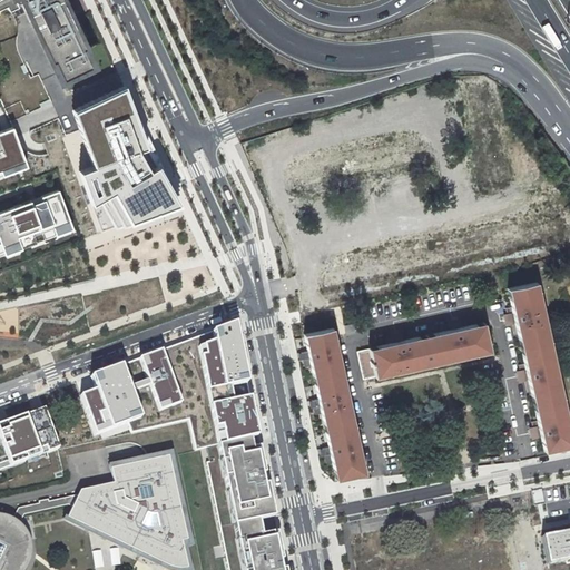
[(0,0),(0,6),(13,0),(16,6),(22,2),(51,62),(53,61),(62,80),(89,67),(81,49),(84,48),(80,40),(85,38),(76,17),(74,10),(72,11),(67,0),(0,0)]
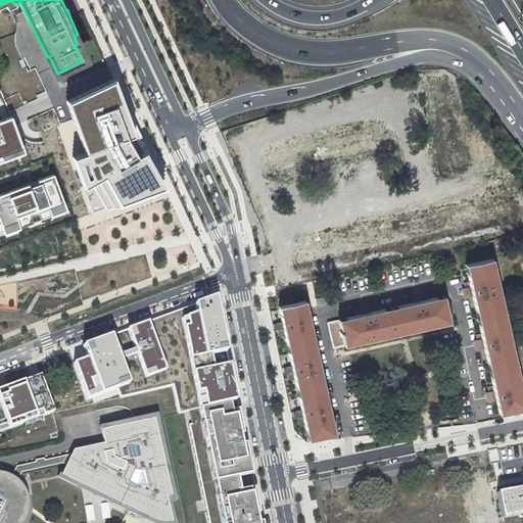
[(73,157),(93,215),(164,188),(114,79),(66,102),(69,110),(86,152),(73,157)]
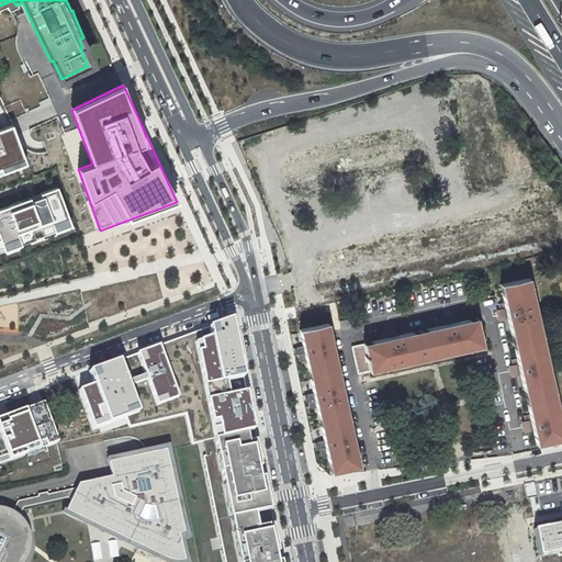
[(0,130),(0,173),(26,165),(17,137),(12,125),(0,130)]
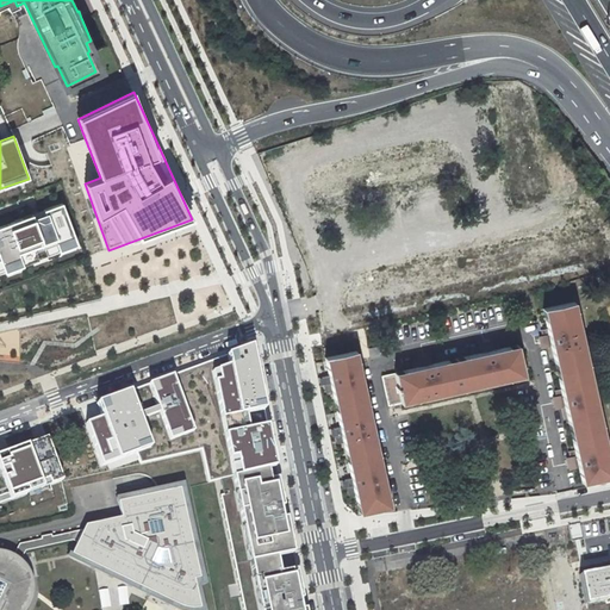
[(0,226),(0,274),(73,248),(57,205),(0,226)]
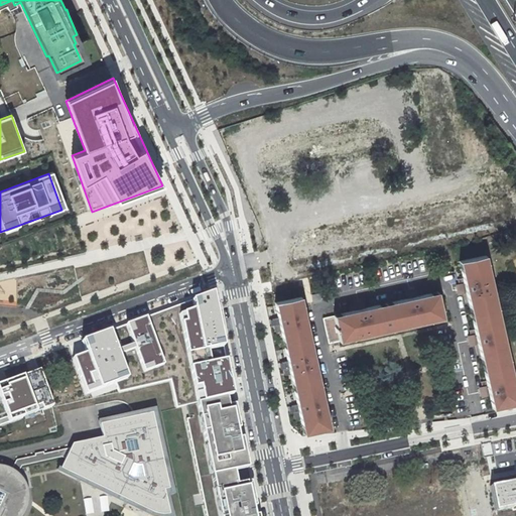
[(493,408),(515,402),(515,392),(485,256),(460,261),(464,278),(458,279),(460,285),(460,286),(462,285),(464,290),(465,290),(467,290),(475,329),(470,331),(471,337),(474,337),(475,342),(476,342),(478,341),(487,380),(481,382),(483,388),(485,388),(487,393),(488,393),(490,392),(493,408)]
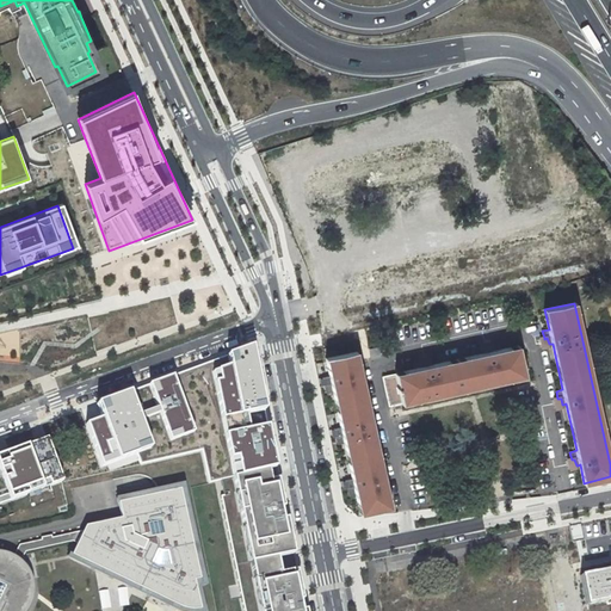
[(253,343),(82,403),(103,470),(216,443),(222,464),(276,455),(253,343)]
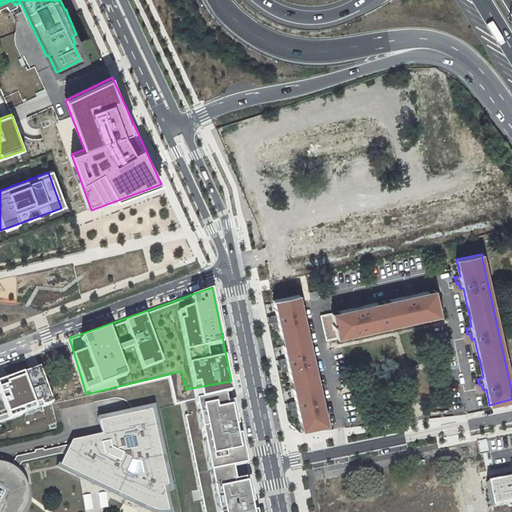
[(348,309),(320,315),(326,340),(440,315),(434,290),(418,294),(416,288),(410,289),(410,292),(405,293),(405,294),(406,296),(360,307),(359,305),(359,304),(354,305),(353,302),(352,302),(346,304),(348,309)]
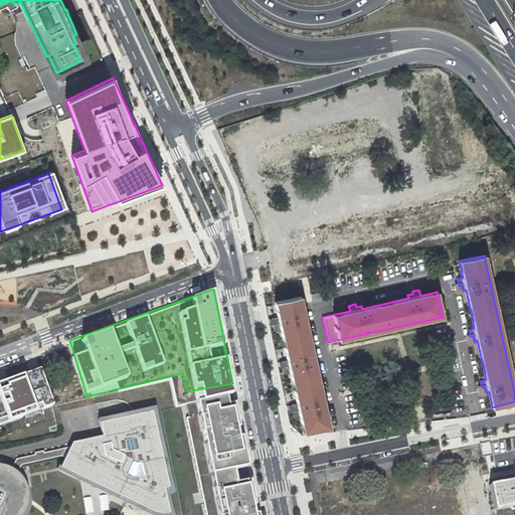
[(329,426),(311,346),(300,297),(275,302),(279,318),(280,323),(277,323),(277,324),(274,325),(276,331),(281,330),(288,361),(289,366),(287,366),(287,367),(284,368),(285,374),(291,373),(298,404),(299,408),(296,409),(296,410),(293,410),(294,411),(295,417),(300,416),(304,433),(329,426)]
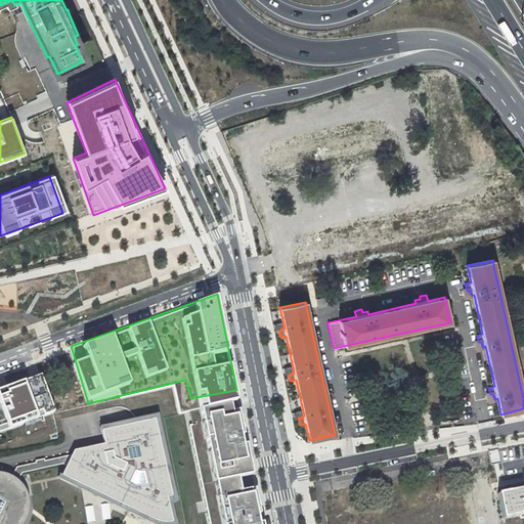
[(280,322),(273,324),(275,332),(278,331),(281,330),(281,329),(285,329),(284,323),(281,324),(280,322)]
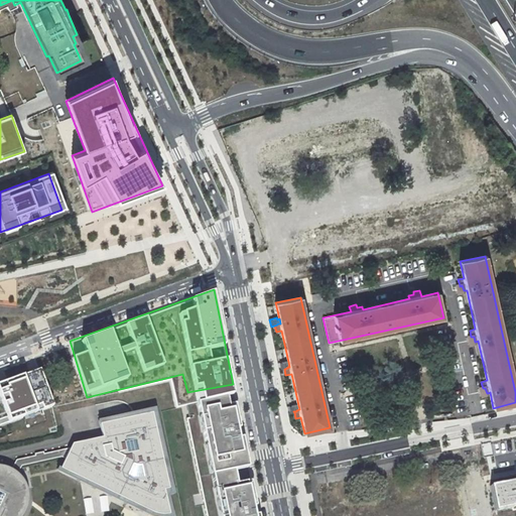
[(286,361),(279,363),(280,370),(284,369),(287,368),(287,367),(289,367),(288,362),(286,363),(286,361)]
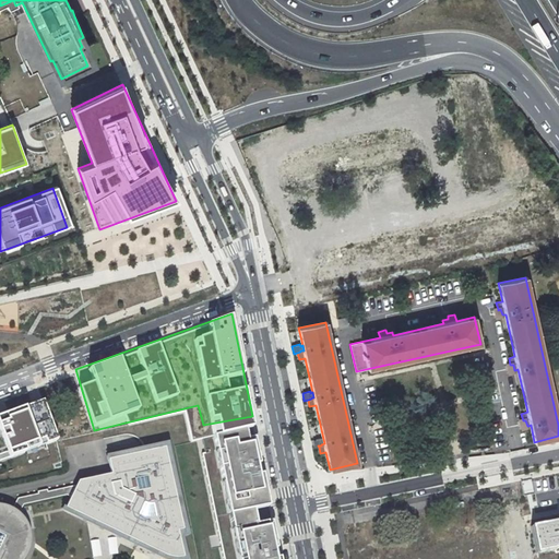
[(0,461),(55,443),(37,395),(0,409),(0,461)]
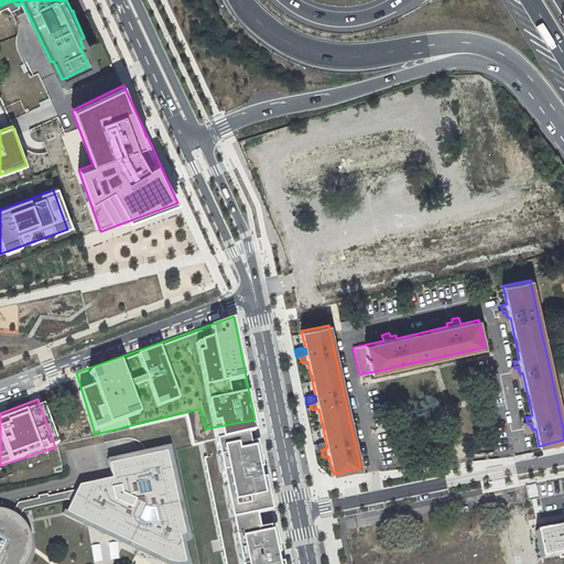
[(281,563),(273,527),(258,530),(255,514),(270,511),(264,481),(263,481),(261,474),(263,474),(255,432),(204,444),(206,457),(204,458),(226,563),(281,563)]
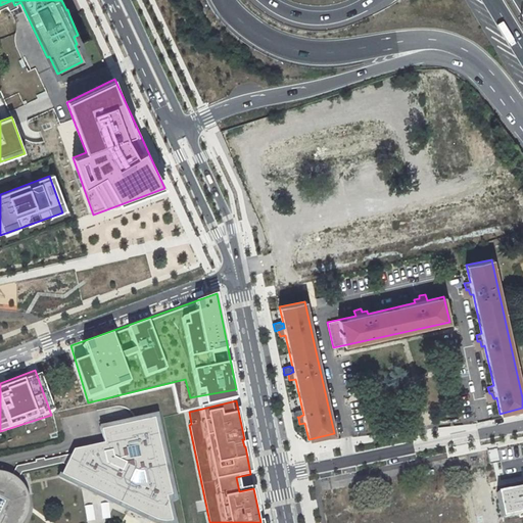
[(300,410),(292,412),(294,419),(298,418),(297,417),(300,417),(300,416),(303,415),(302,411),(300,411),(300,410)]
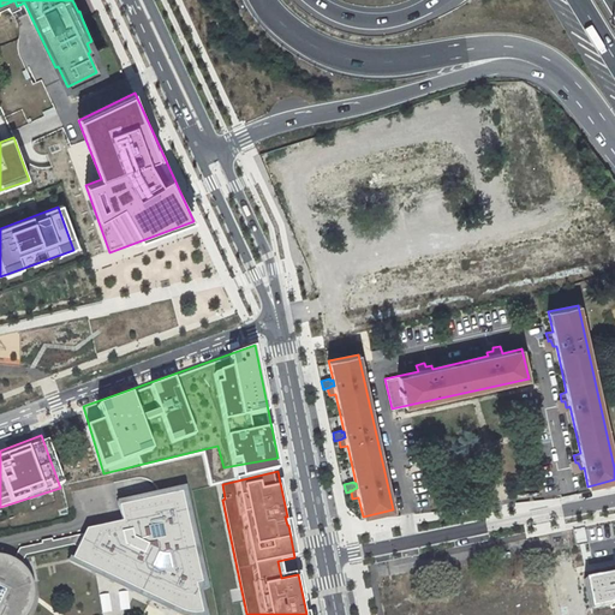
[(18,548),(11,566),(18,569),(24,555),(73,544),(77,547),(73,556),(102,571),(103,568),(113,572),(112,575),(120,579),(119,583),(168,605),(169,603),(183,609),(187,610),(191,611),(195,611),(201,610),(195,585),(201,584),(181,493),(124,505),(127,520),(121,521),(85,529),(83,535),(53,541),(52,538),(41,541),(41,543),(18,548)]
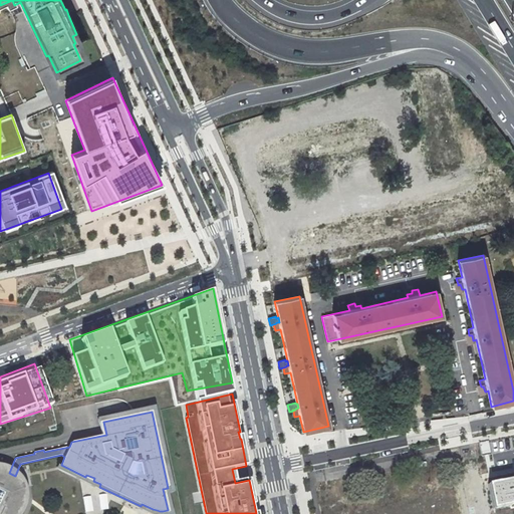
[(56,422),(47,423),(48,431),(57,430),(56,422)]
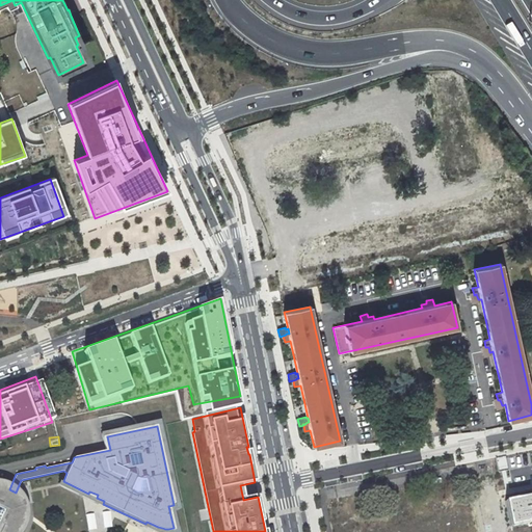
[(88,494),(63,481),(61,483),(103,504),(104,501),(97,498),(98,495),(89,491),(88,494)]
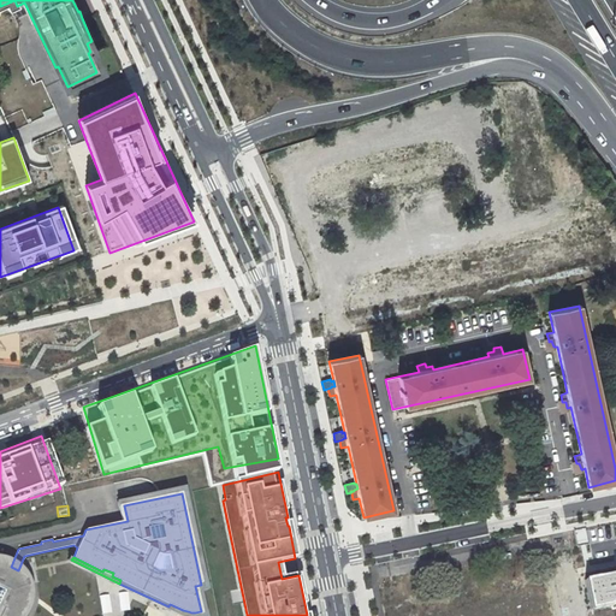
[(0,615),(19,615),(30,597),(19,572),(18,570),(11,567),(0,562),(0,615)]
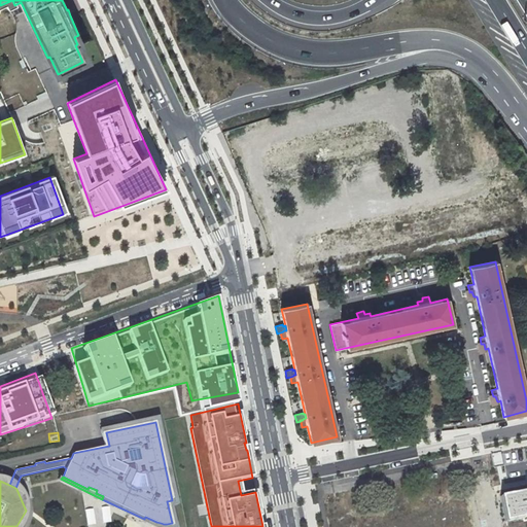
[(511,495),(501,497),(506,522),(526,517),(526,494),(511,498),(511,495)]
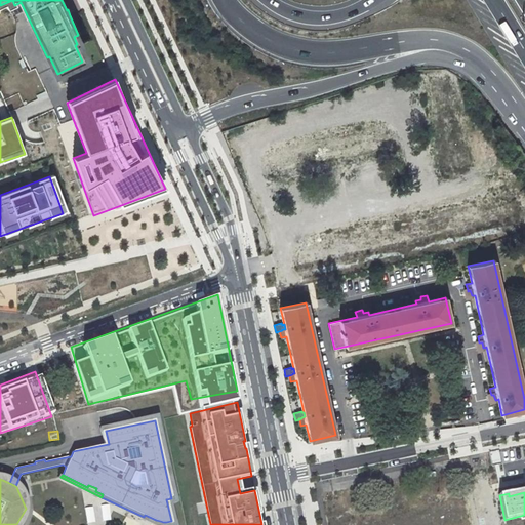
[(145,515),(144,517),(156,523),(160,524),(162,524),(165,524),(171,524),(171,521),(166,522),(163,522),(160,521),(156,520),(145,515)]
